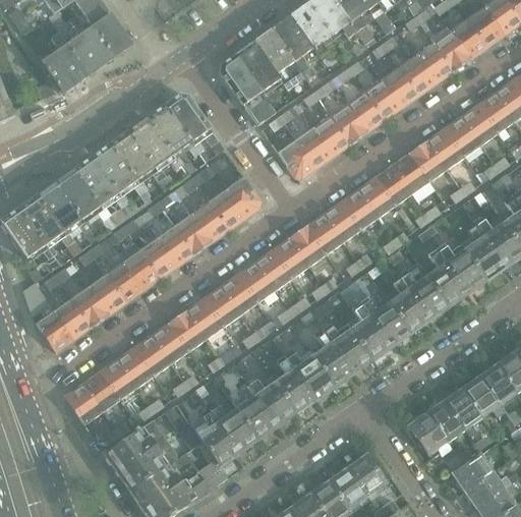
[(73,0),(92,25),(114,56),(126,47),(130,45),(99,0),(73,0)]
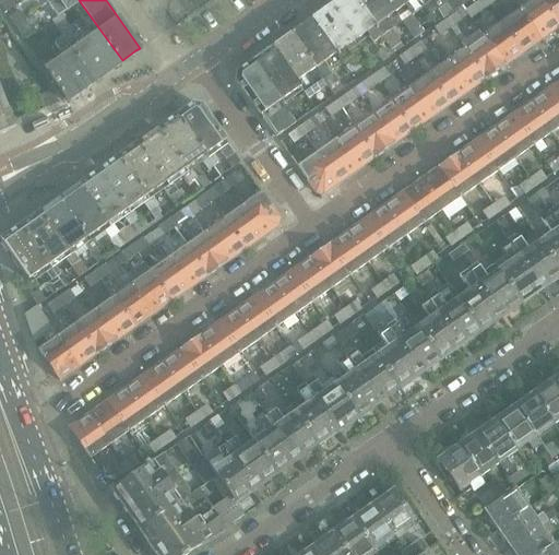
[(335,0),(331,3),(355,38),(366,31),(373,39),(381,34),(357,0),(335,0)]
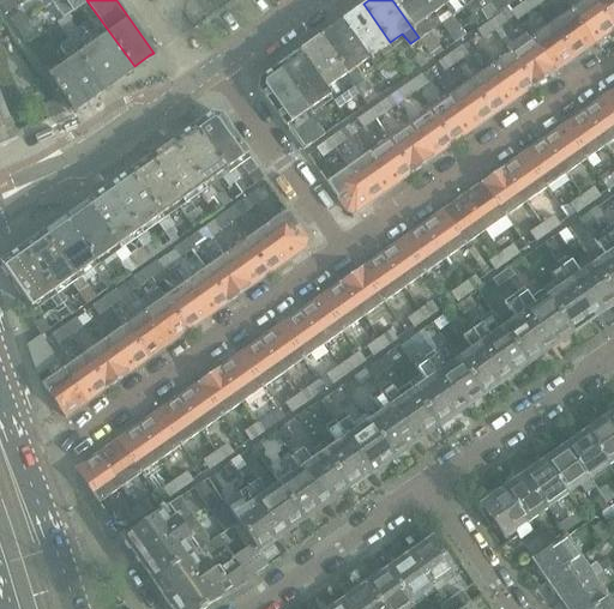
[(422,19),(433,11),(425,0),(392,0),(419,37),(429,30),(422,19)]
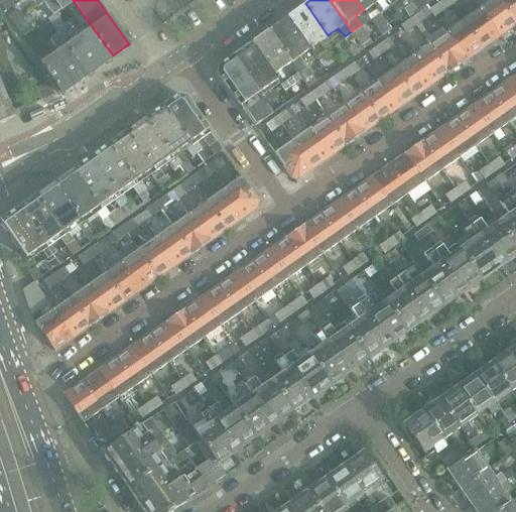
[(388,22),(381,27),(384,32),(399,21),(384,0),(357,0),(364,9),(374,2),(388,22)]
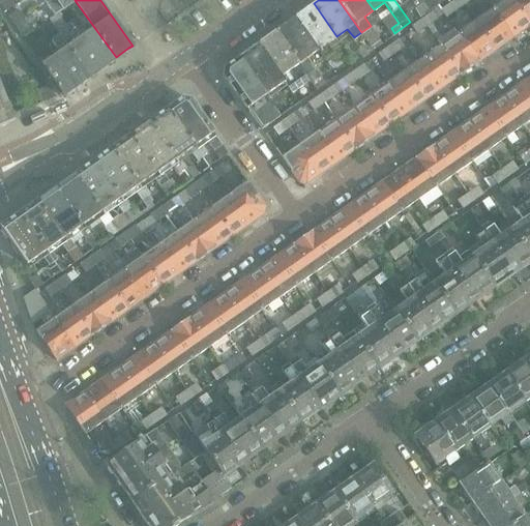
[(394,0),(410,22),(429,8),(422,0),(394,0)]
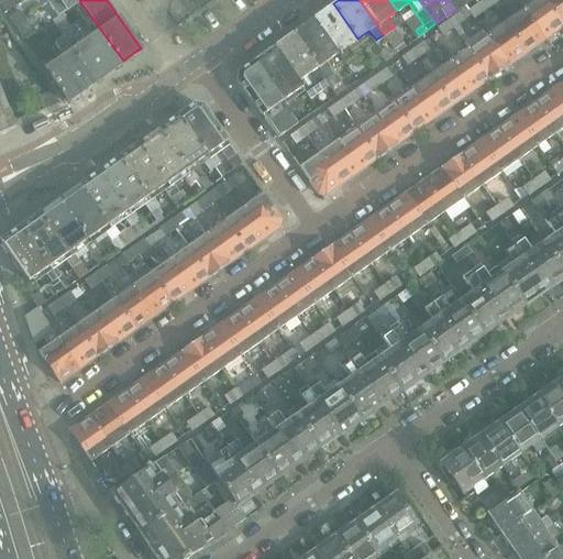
[(449,0),(455,9),(467,0),(449,0)]
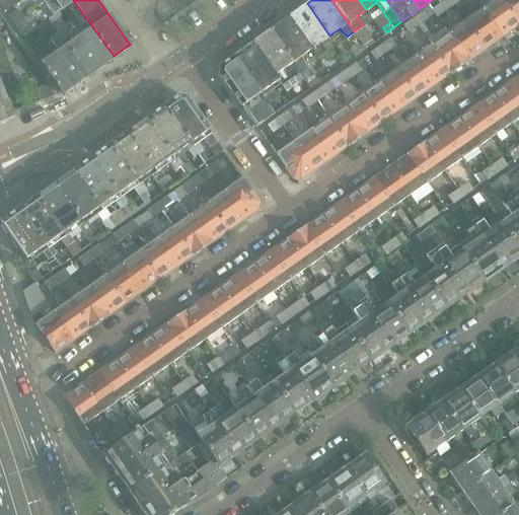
[(442,0),(432,7),(435,12),(437,14),(454,2),(452,0),(442,0)]
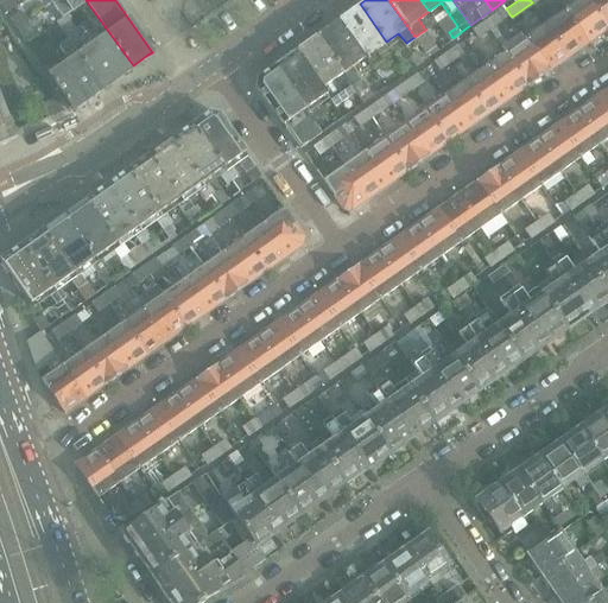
[(607,25),(590,0),(575,0),(565,7),(589,40),(607,26),(607,25)]
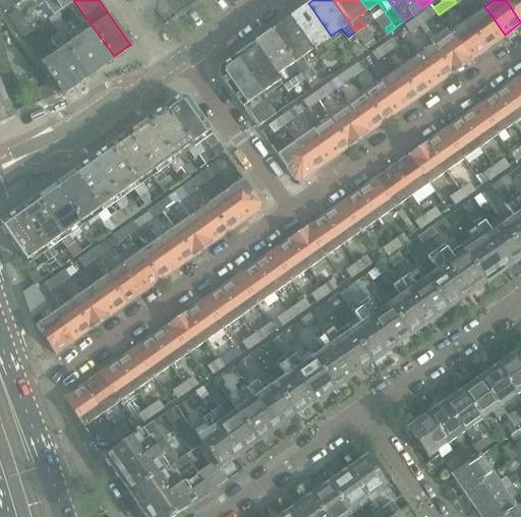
[(506,0),(520,21),(520,0),(506,0)]
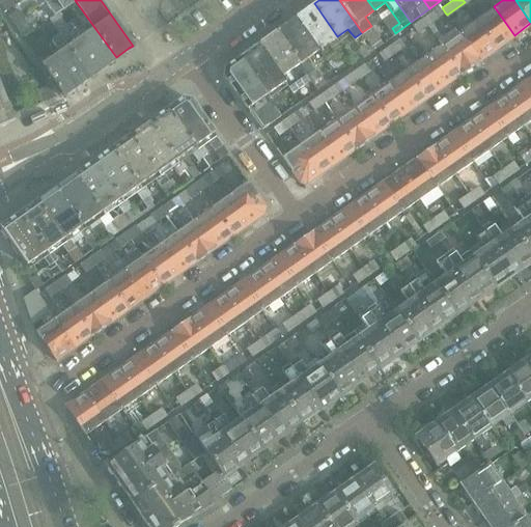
[(327,44),(337,36),(314,3),(296,17),(318,49),(326,58),(333,53),(327,44)]
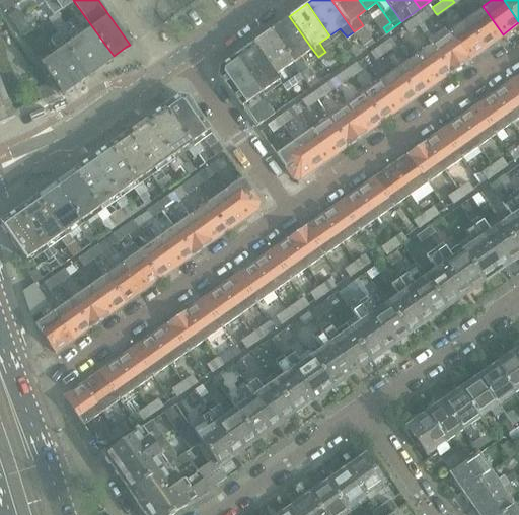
[(430,5),(413,16),(418,23),(435,12),(432,7),(430,5)]
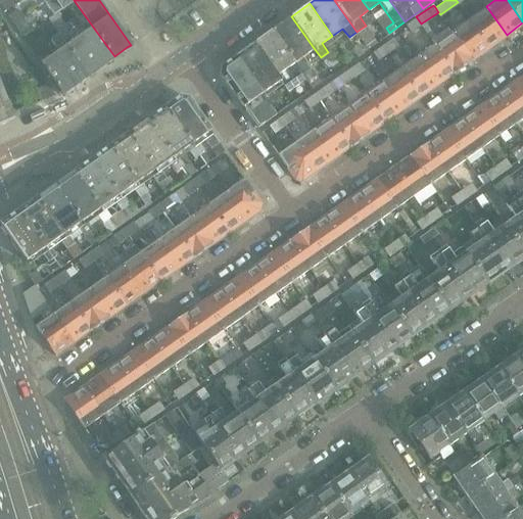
[(486,6),(469,18),(489,47),(507,35),(486,6)]
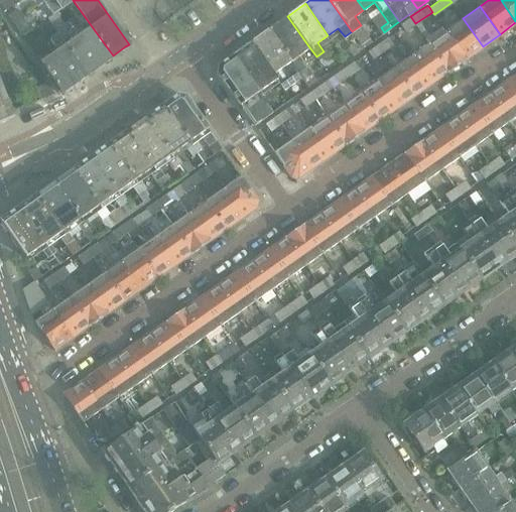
[(18,7),(8,13),(14,21),(23,15),(18,7)]
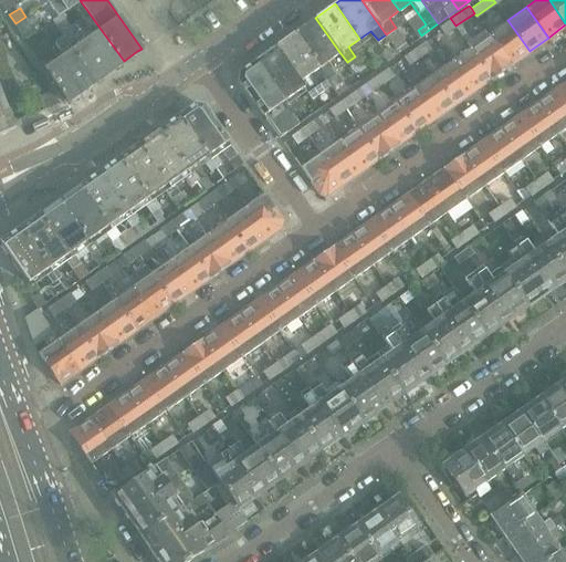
[(51,19),(62,34),(71,29),(71,28),(60,12),(51,19)]
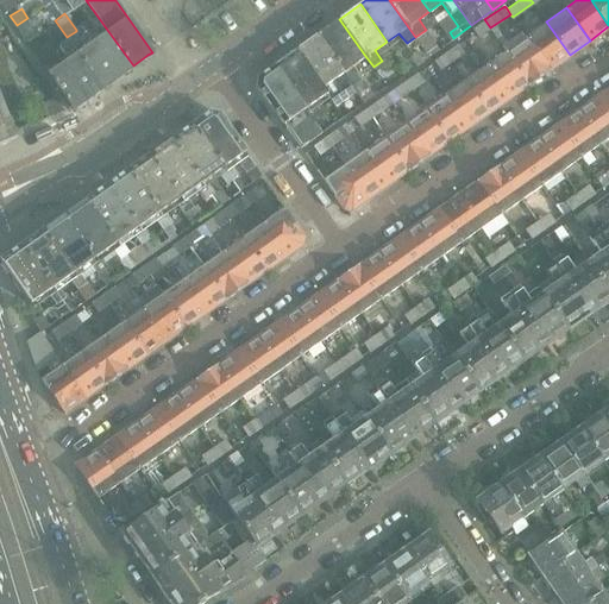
[(37,32),(27,18),(17,25),(26,39),(37,32)]
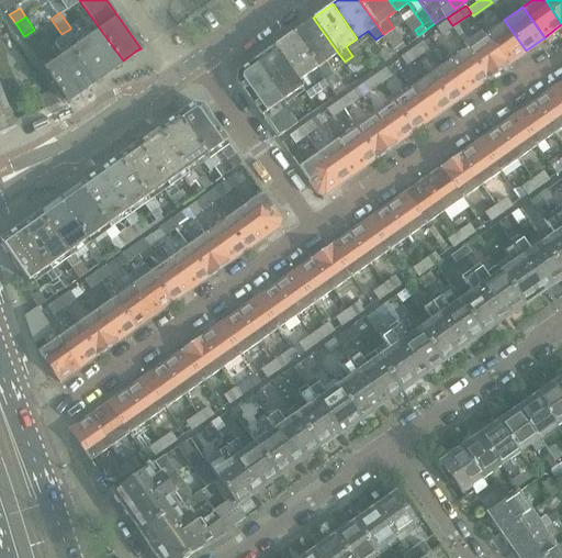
[(326,60),(337,52),(313,18),(293,32),(326,77),(334,71),(326,60)]
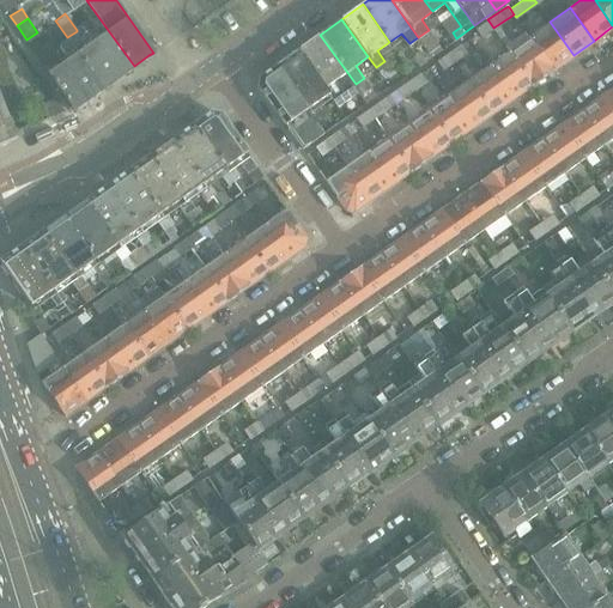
[(487,19),(477,28),(483,36),(493,28),(487,19)]
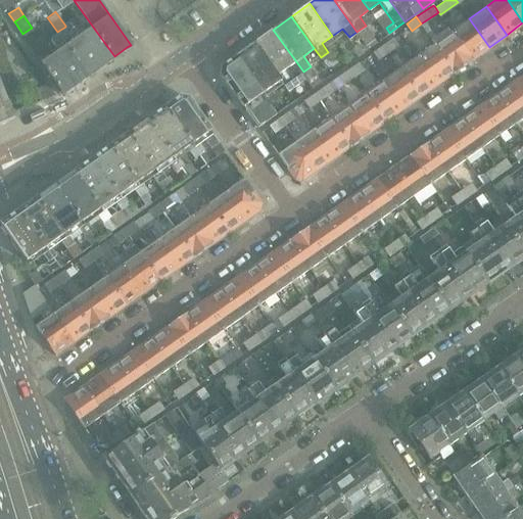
[(469,18),(452,31),(472,59),(489,47),(469,18)]
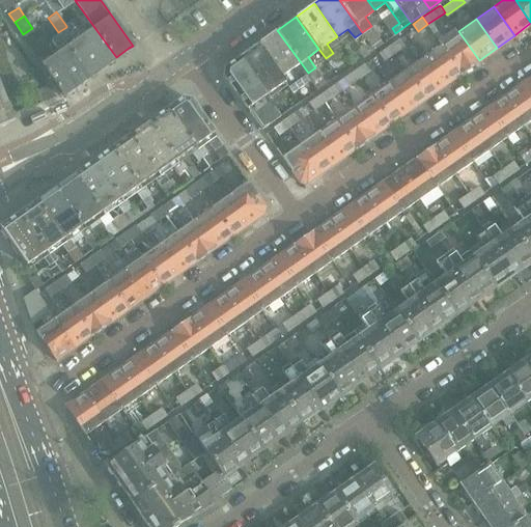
[(48,35),(55,30),(48,20),(40,24),(48,35)]
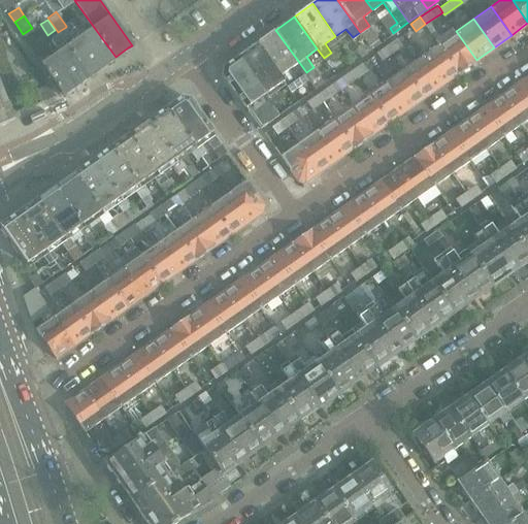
[(93,26),(72,41),(70,34),(71,34),(66,27),(58,32),(89,75),(116,57),(93,26)]
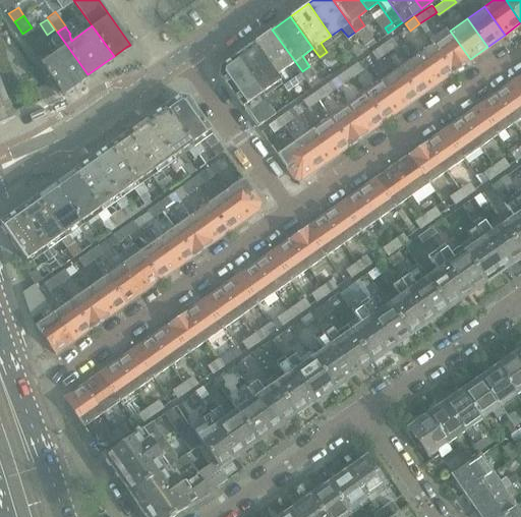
[(276,74),(287,66),(294,77),(302,71),(272,30),(253,42),(276,74)]
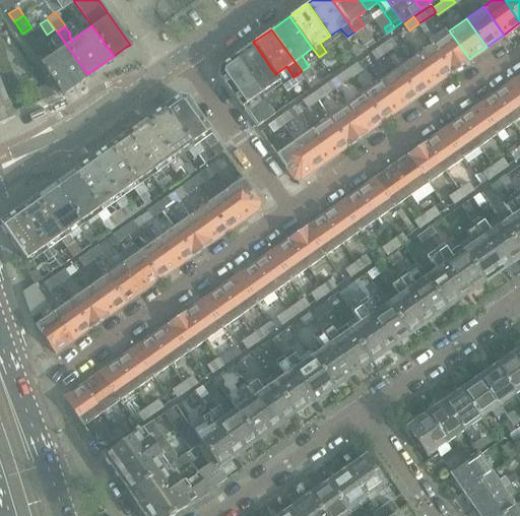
[(449,30),(432,43),(452,71),(469,59),(449,30)]
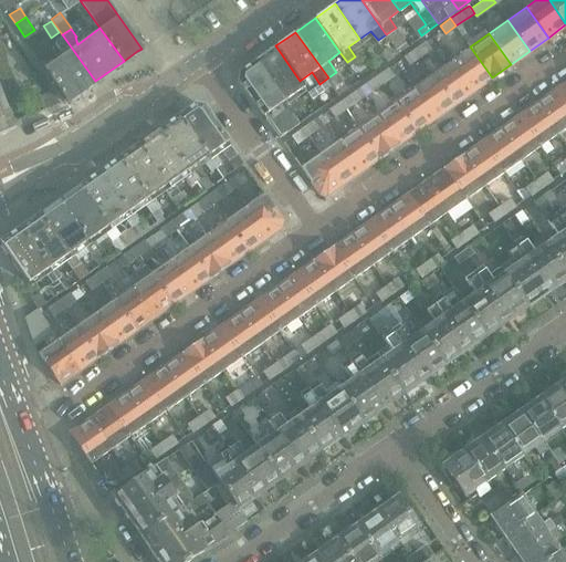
[(62,34),(54,40),(60,48),(61,48),(66,51),(44,68),(67,101),(95,81),(62,34)]
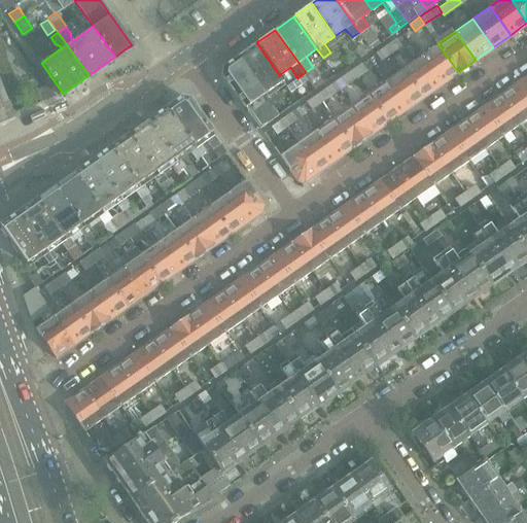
[(396,37),(386,44),(391,51),(401,44),(396,37)]
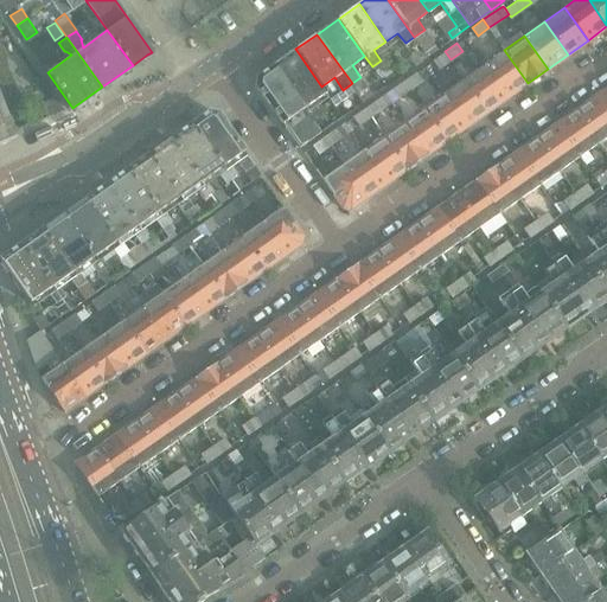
[(421,46),(409,55),(415,64),(427,55),(421,46)]
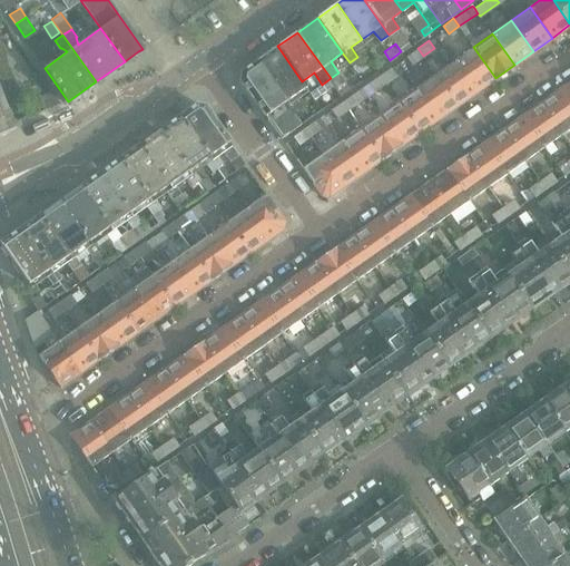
[(292,96),(305,86),(302,81),(277,46),(257,60),(295,113),(303,107),(297,99),(293,99),(292,96)]
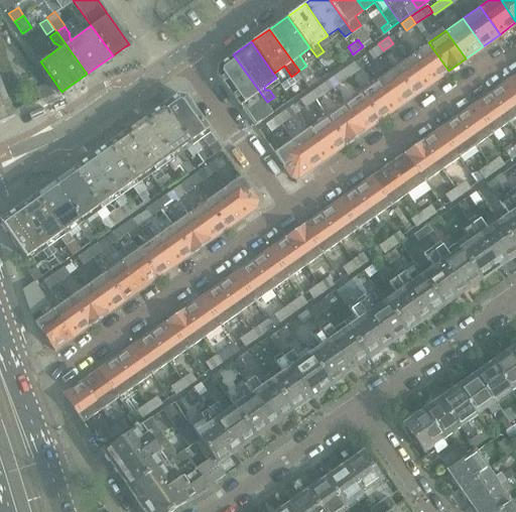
[(428,42),(411,54),(431,83),(448,71),(428,42)]
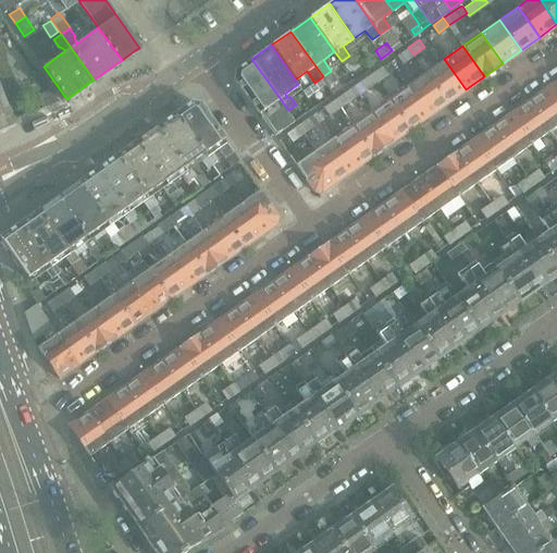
[(408,47),(398,54),(403,62),(413,54),(408,47)]
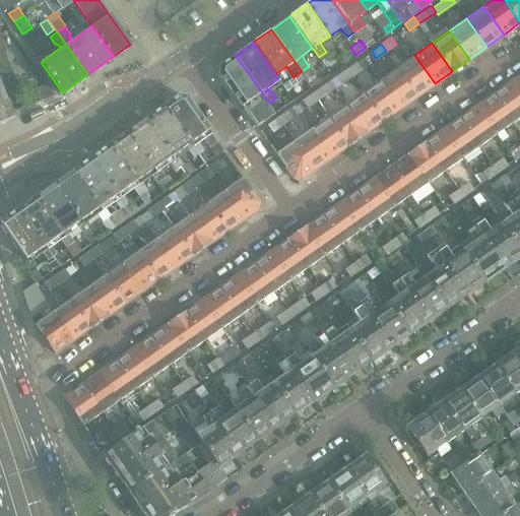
[(220,65),(219,72),(257,125),(275,112),(269,103),(235,55),(220,65)]
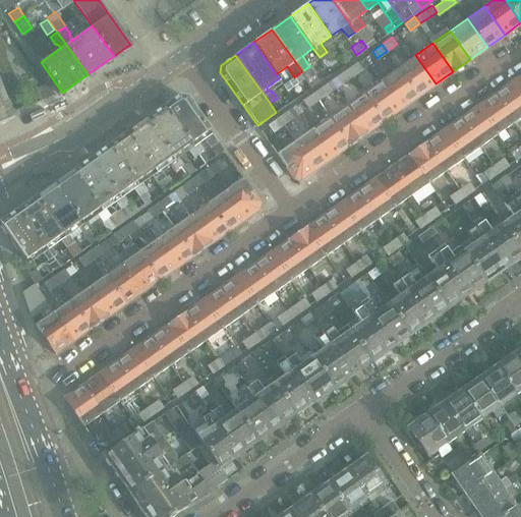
[(415,55),(398,67),(418,96),(436,83),(415,55)]
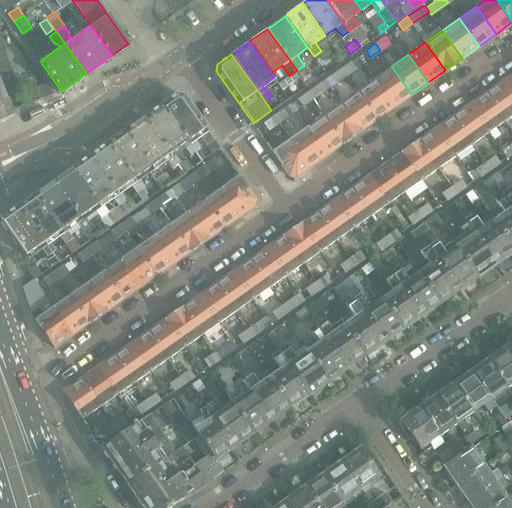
[(351,60),(342,67),(346,74),(356,67),(351,60)]
